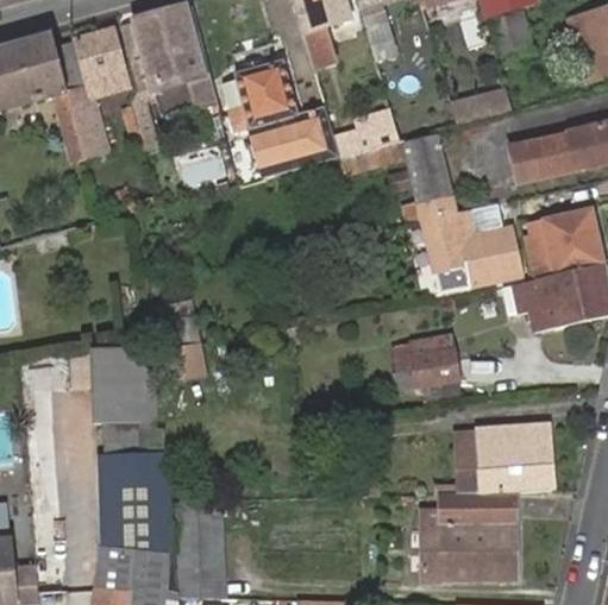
[(292,0),(306,45),(313,44),(308,30),(350,16),(344,0),(292,0)]
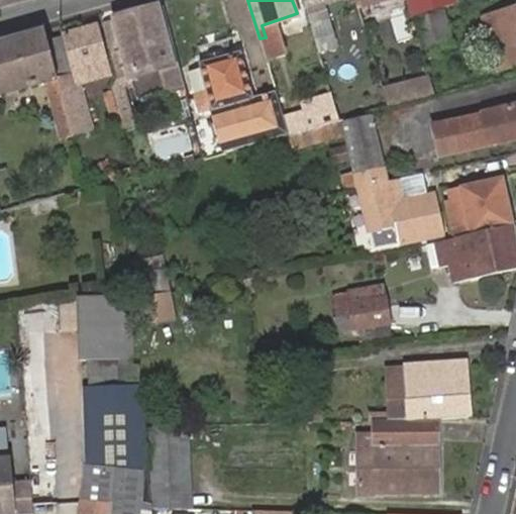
[(303,0),(306,11),(310,24),(314,37),(332,33),(323,1),(327,0),(303,0)]
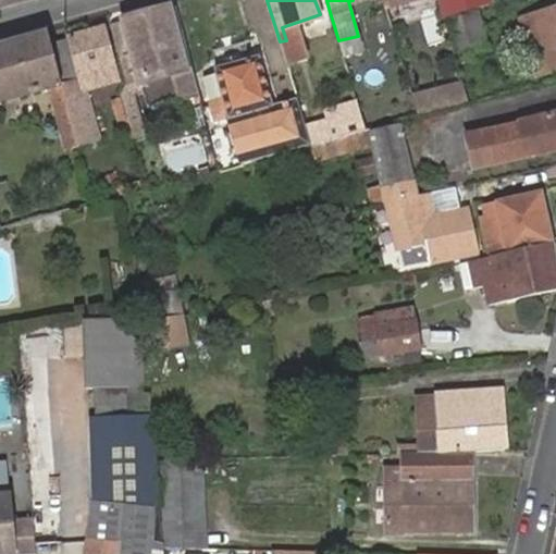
[(381,0),(385,10),(417,0),(381,0)]
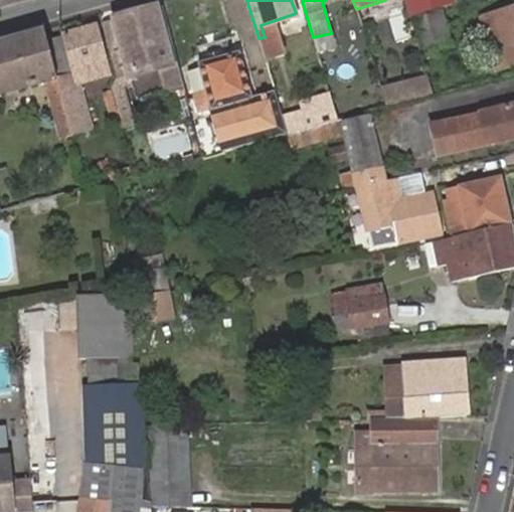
[(404,0),(409,18),(457,4),(455,0),(404,0)]
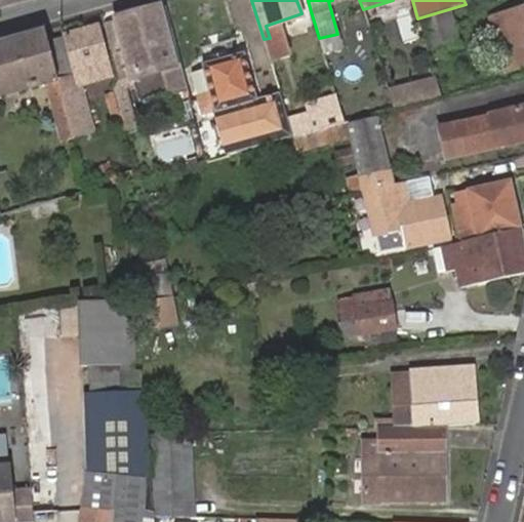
[(523,6),(489,15),(504,70),(523,64),(523,6)]
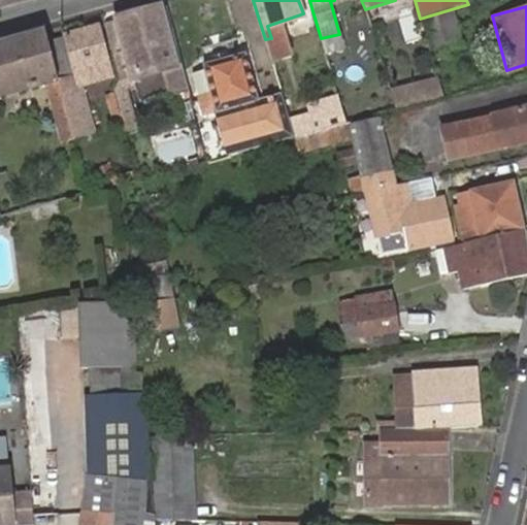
[(160,9),(105,24),(119,79),(114,88),(122,116),(130,113),(123,87),(132,84),(136,102),(187,90),(174,41),(169,42),(160,9)]
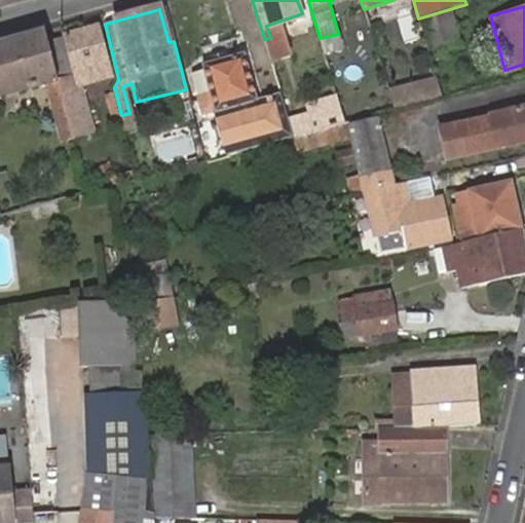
[(266,26),(270,38),(315,25),(311,11),(302,13),(266,26)]
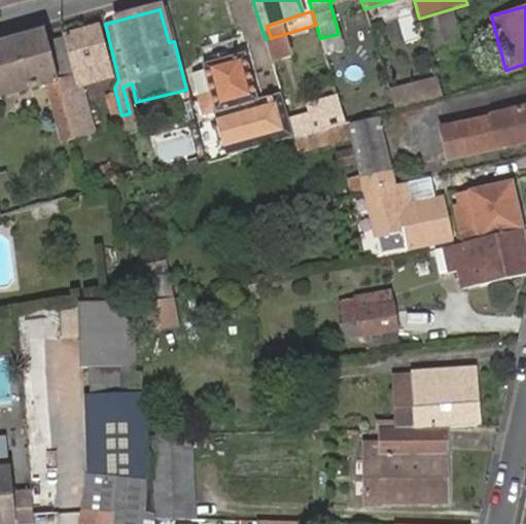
[(426,20),(437,61),(449,57),(446,48),(460,44),(451,12),(426,20)]
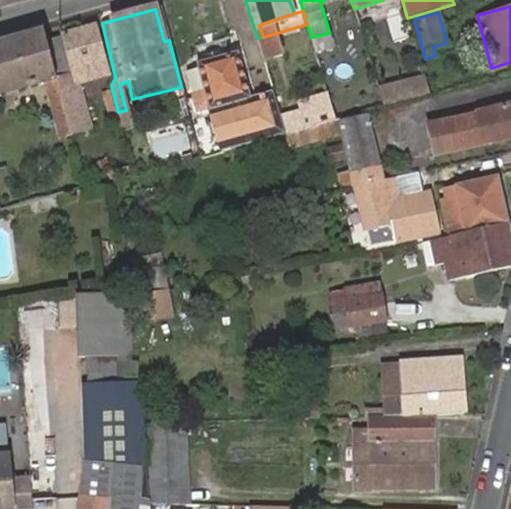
[(0,94),(0,91),(44,79),(55,75),(47,38),(45,27),(0,39),(0,94)]
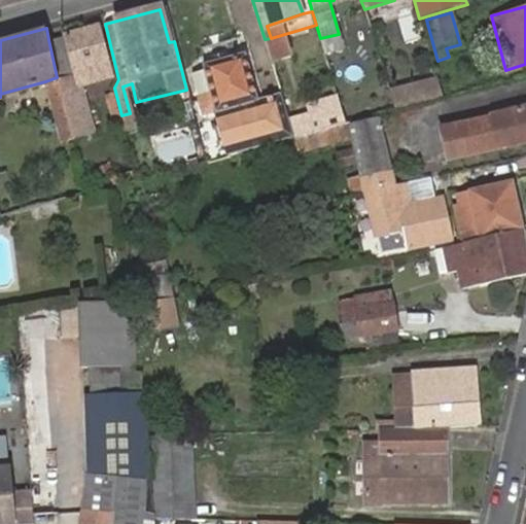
[(98,28),(48,39),(57,77),(67,123),(84,117),(76,84),(109,76),(98,28)]
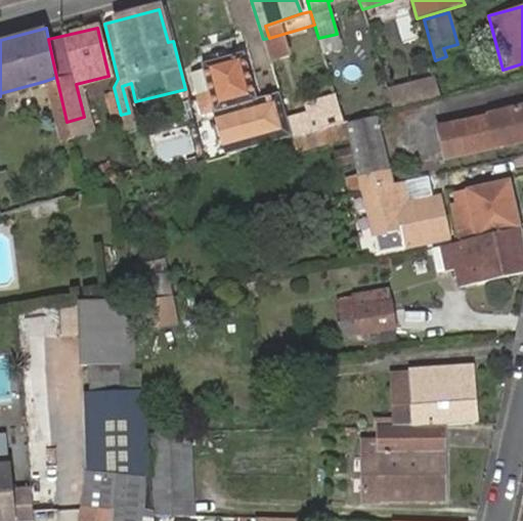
[(208,52),(211,60),(224,56),(221,50),(208,52)]
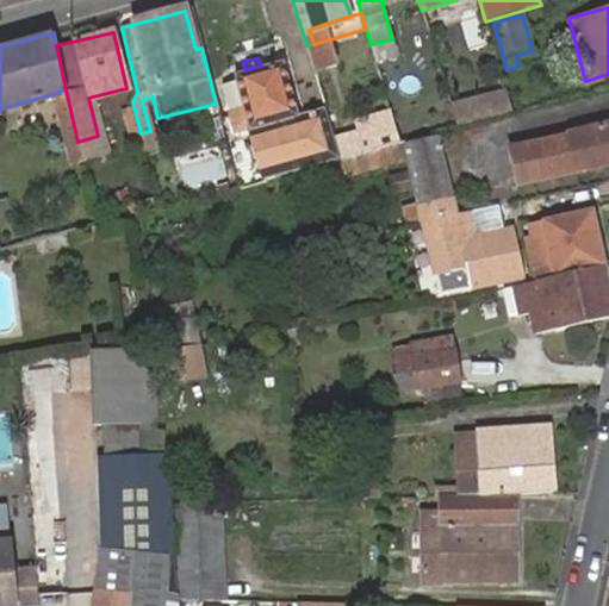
[(262,176),(339,156),(323,105),(297,112),(283,61),(261,66),(246,70),(234,73),(241,102),(230,106),(236,127),(249,125),(262,176)]
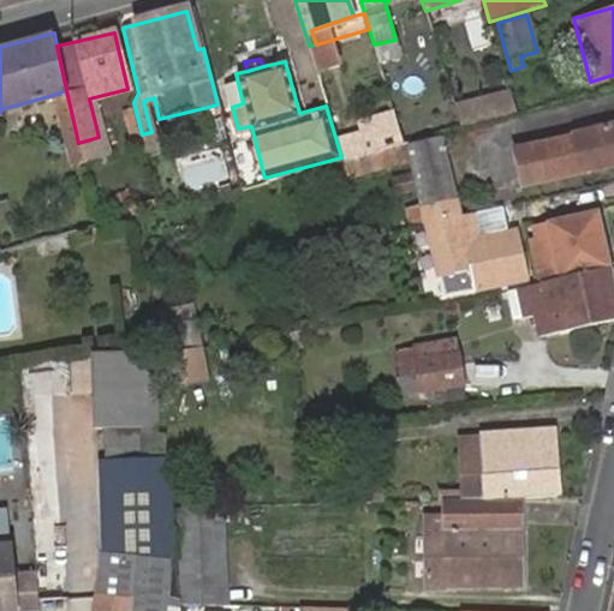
[(66,90),(53,95),(69,165),(82,161),(78,143),(69,102),(66,90)]
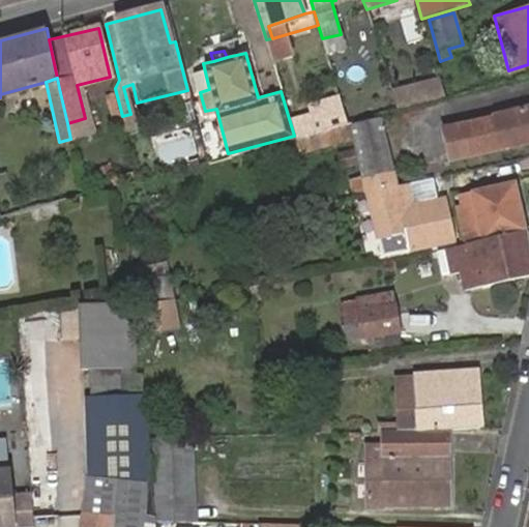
[(397,109),(443,95),(439,79),(391,92),(397,109)]
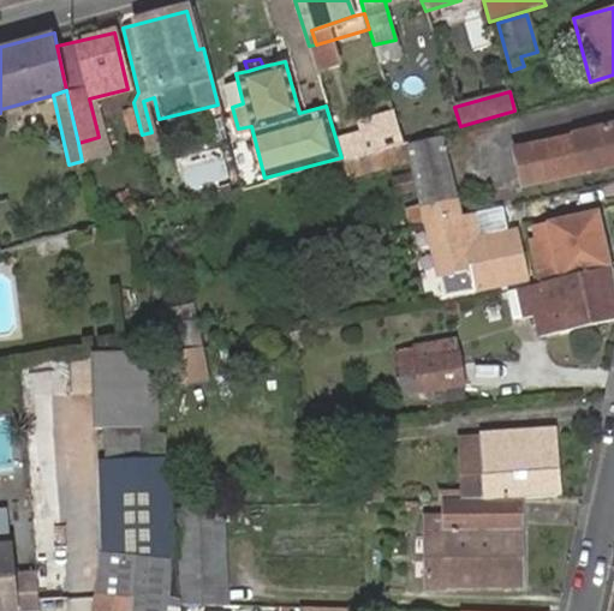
[(367,115),(376,149),(403,141),(393,107),(367,115)]
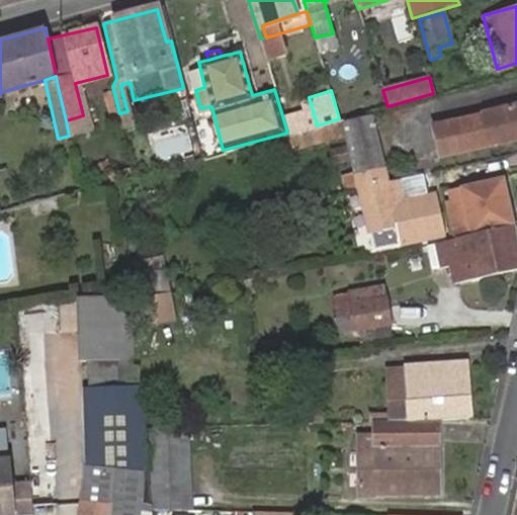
[(516,136),(516,101),(482,110),(482,113),(433,124),(439,153),(516,136)]
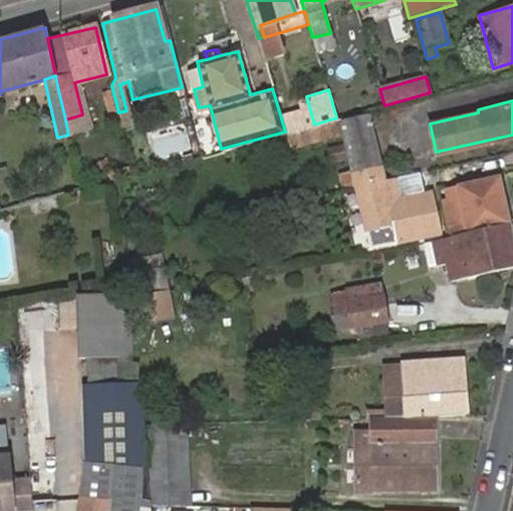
[(355,187),(385,180),(369,115),(341,120),(340,116),(336,117),(314,124),(285,132),(290,148),(343,137),(355,187)]
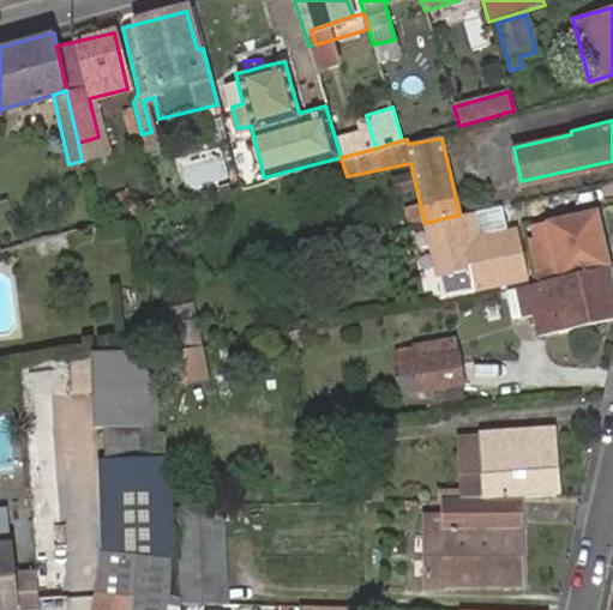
[(508,229),(502,205),(474,211),(480,236),(508,229)]
